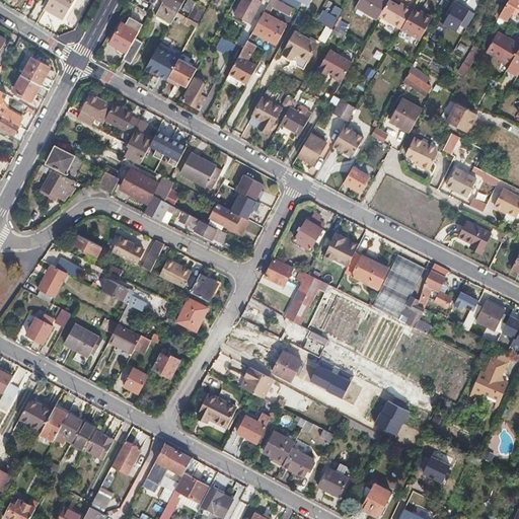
[(50,0),(46,8),(64,18),(74,0),(50,0)]
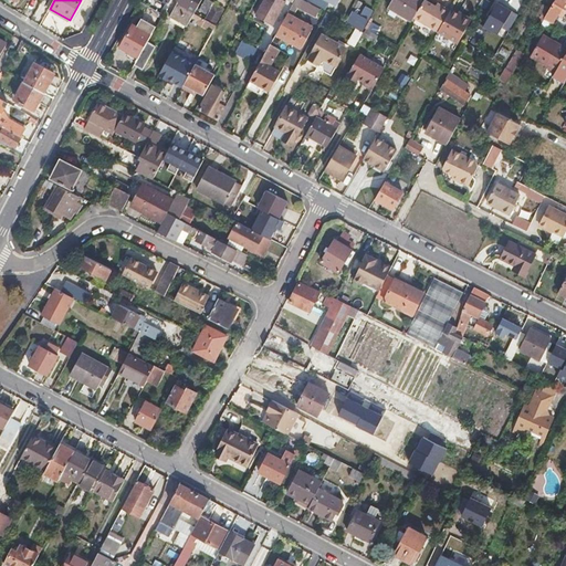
[(187,27),(201,0),(178,0),(169,18),(187,27)]
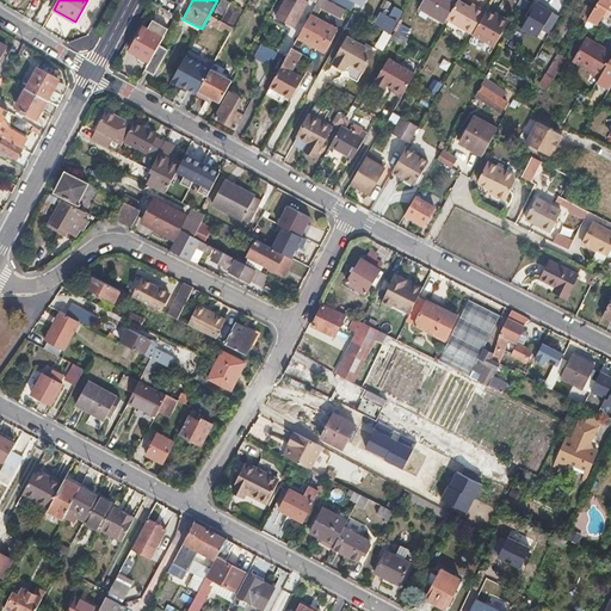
[(228,0),(221,0),(216,10),(223,14),(230,1),(228,0)]
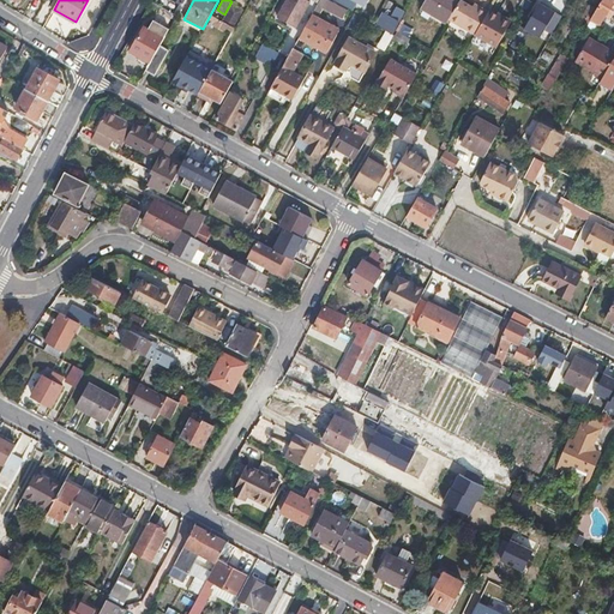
[(306,0),(286,0),(276,18),(295,28),(309,1),(306,0)]
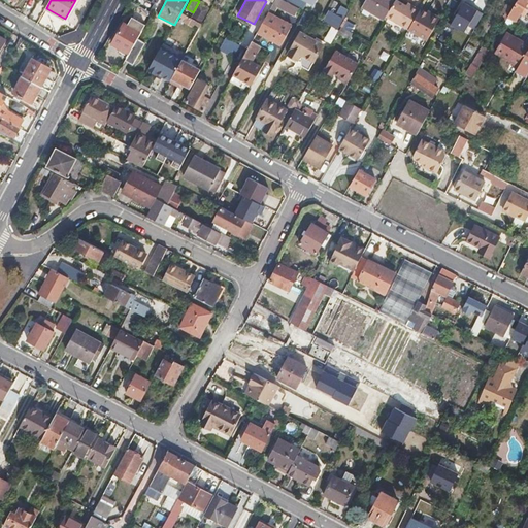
[(299,7),(285,0),(274,0),(272,4),(273,4),(258,32),(281,45),(292,26),(272,14),(277,7),(294,17),(299,7)]
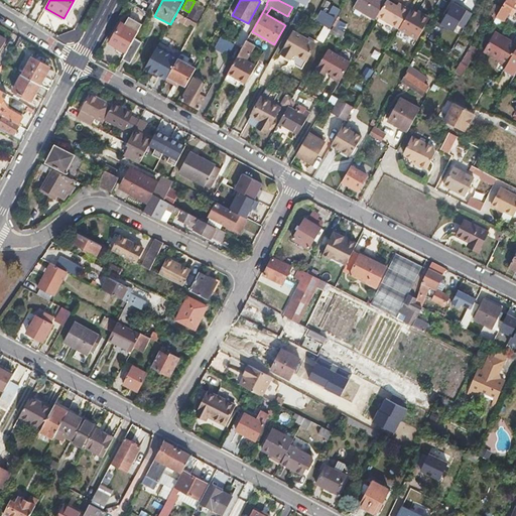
[(278,0),(292,7),(295,9),(300,0),(278,0)]
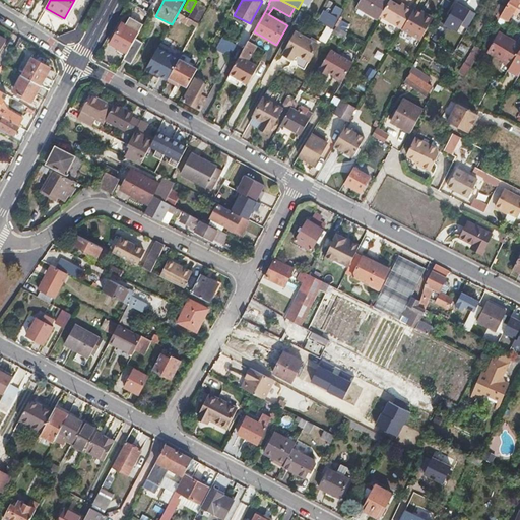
[(360,0),(358,6),(379,18),(381,16),(390,0),(389,0),(360,0)]
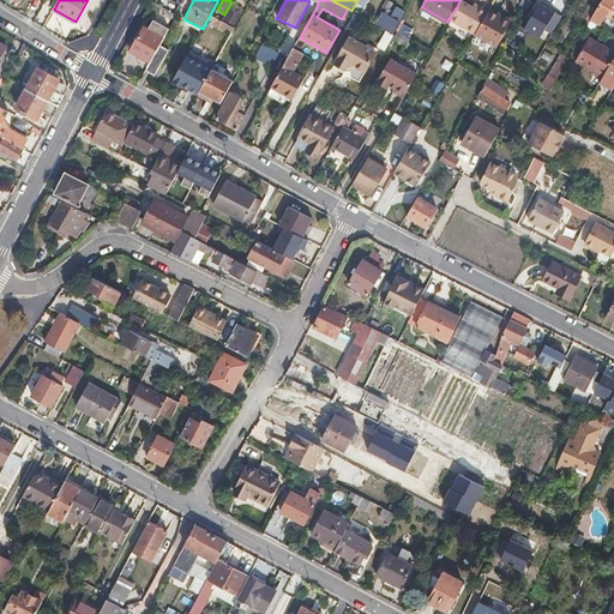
[(450,19),(475,34),(487,12),(480,7),(474,4),(471,6),(461,0),(459,0),(461,0),(450,19)]
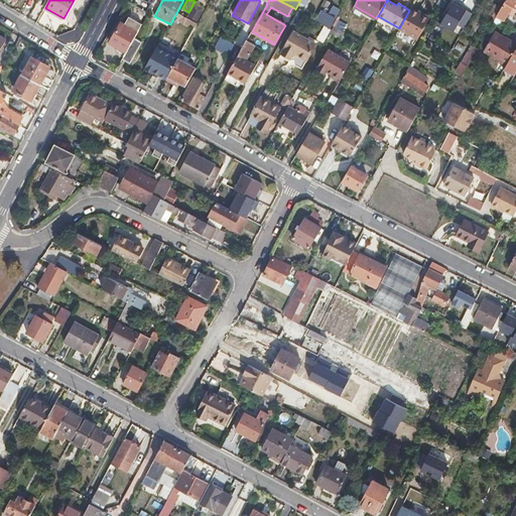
[(515,0),(505,0),(495,17),(504,22),(510,12),(514,14),(515,11),(515,3),(515,0)]
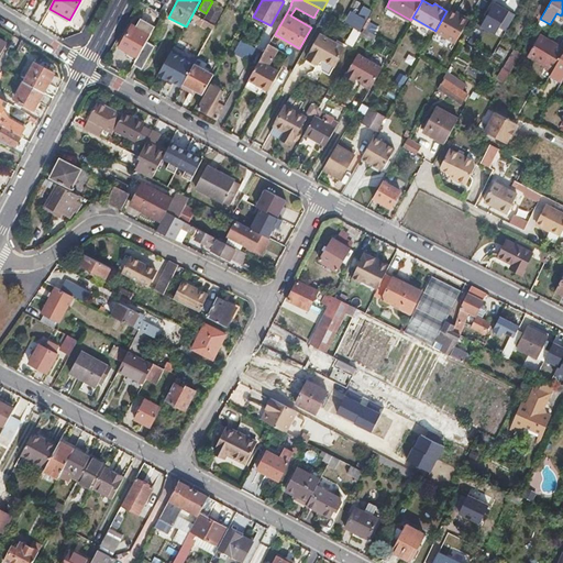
[(372,10),(355,1),(344,22),(360,31),(372,10)]
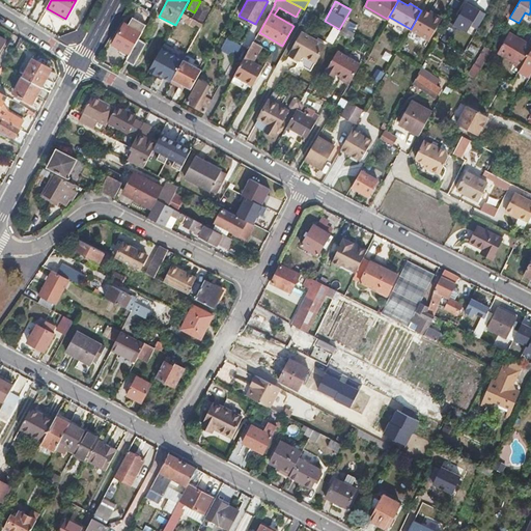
[(477,16),(479,10),(466,3),(453,27),(467,34),(470,28),(477,16)]
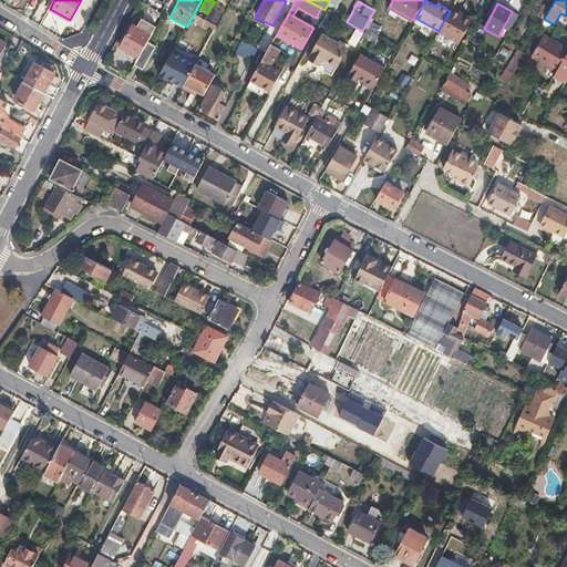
[(450,11),(439,31),(457,42),(471,19),(457,11),(456,13),(451,10),(450,11)]
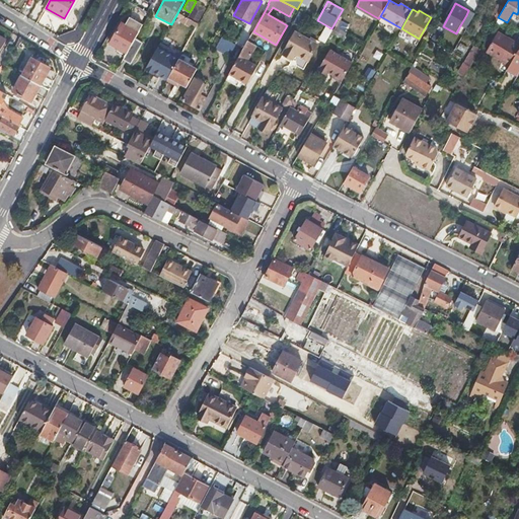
[(471,17),(466,15),(459,27),(464,29),(471,17)]
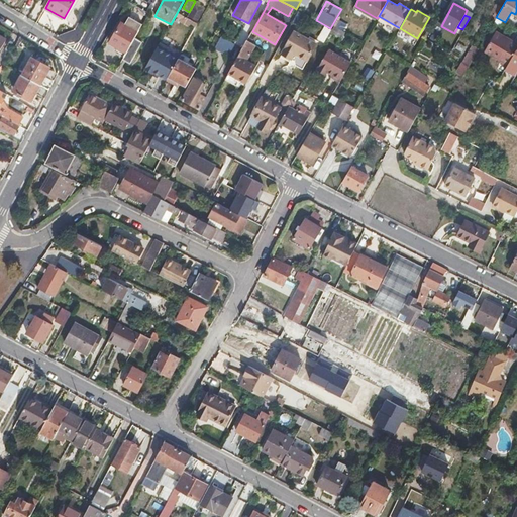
[(126,52),(134,37),(142,24),(129,17),(125,23),(122,22),(111,42),(126,52)]
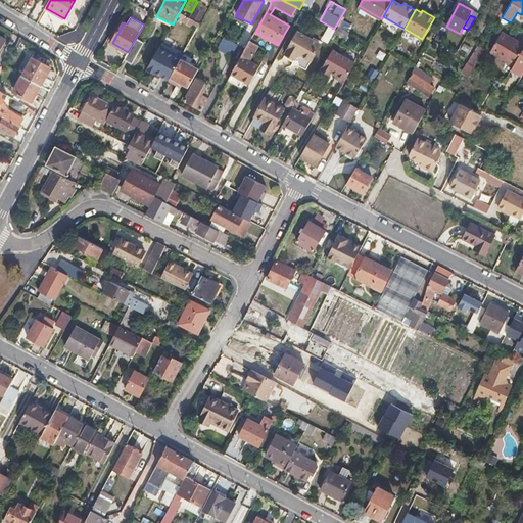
[(201,24),(191,18),(186,29),(195,34),(201,24)]
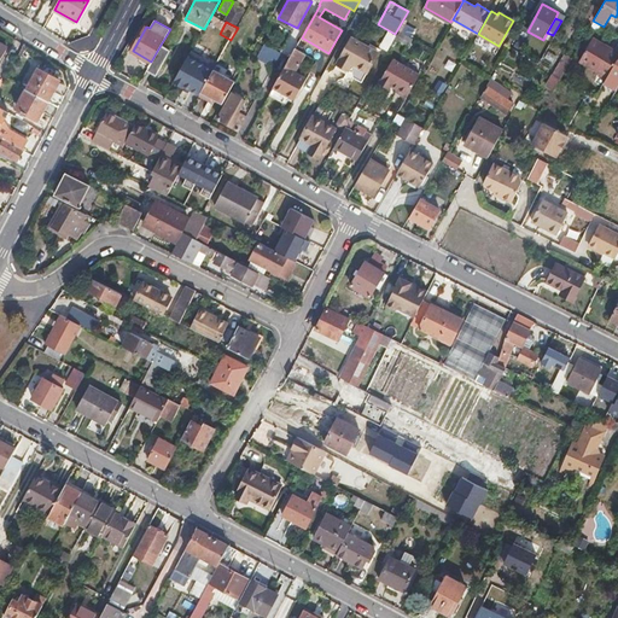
[(410,38),(415,30),(406,25),(401,33),(410,38)]
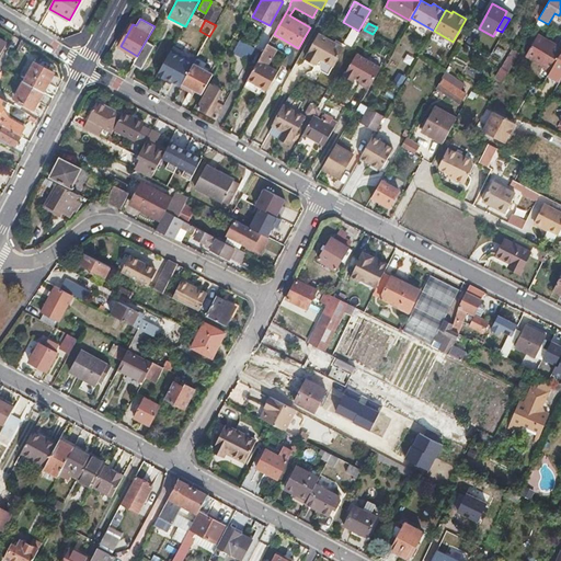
[(350,29),(343,44),(351,47),(357,32),(350,29)]
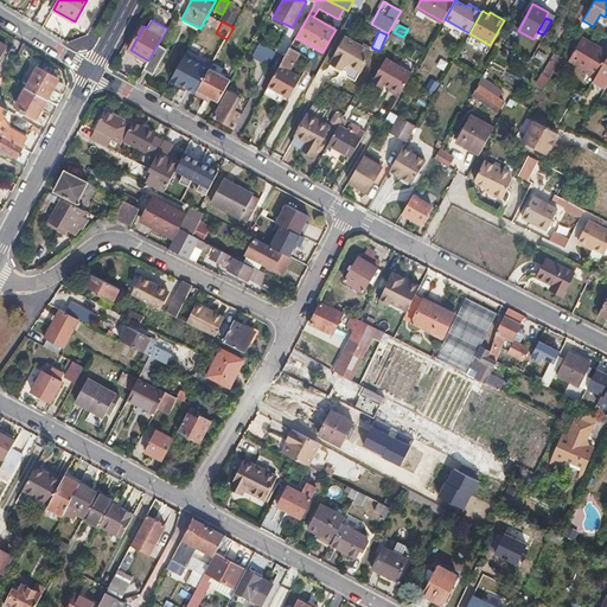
[(346,36),(332,62),(342,68),(346,62),(360,69),(371,51),(346,36)]
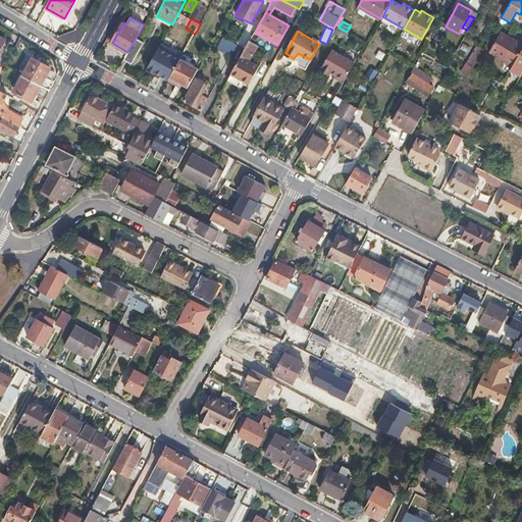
[(488,51),(513,64),(521,48),(521,44),(514,40),(512,42),(499,34),(488,51)]
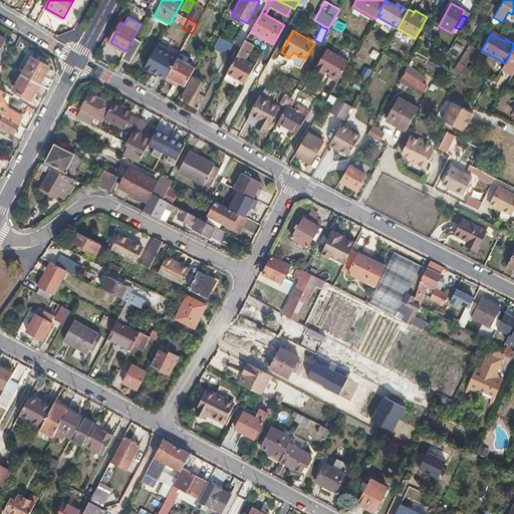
[(125,51),(122,57),(130,62),(142,41),(134,37),(125,51)]
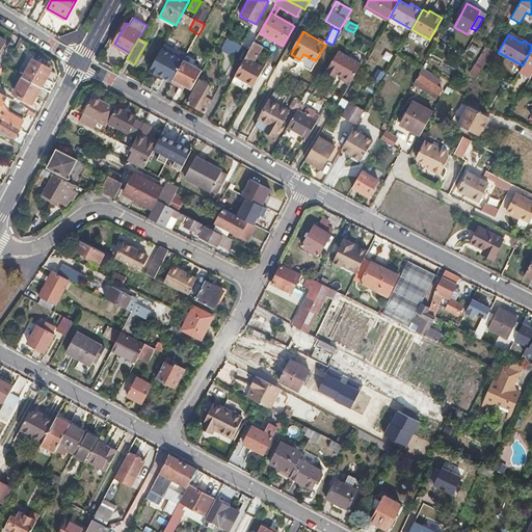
[(223,38),(220,52),(233,55),(236,42),(223,38)]
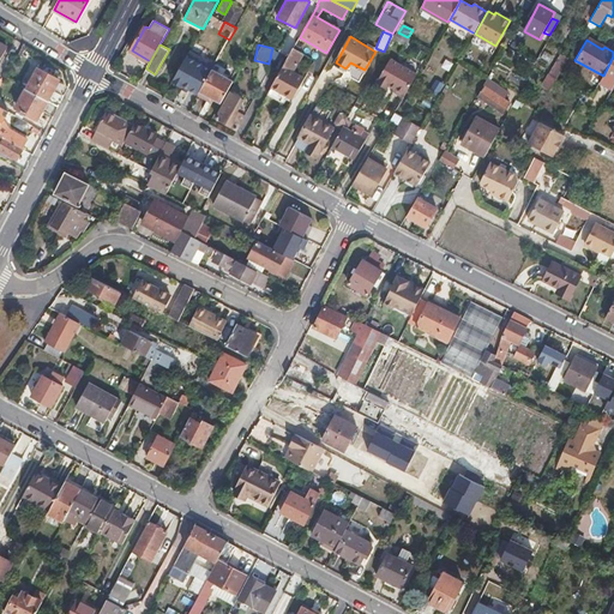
[(294,47),(271,86),(293,98),(300,85),(290,79),(305,54),(294,47)]
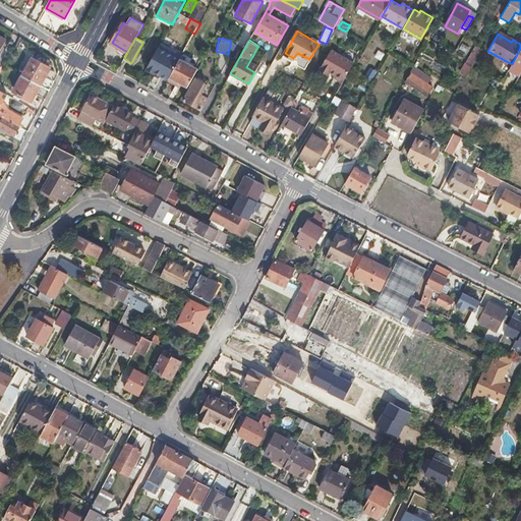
[(520,48),(512,64),(511,66),(520,70),(520,48)]
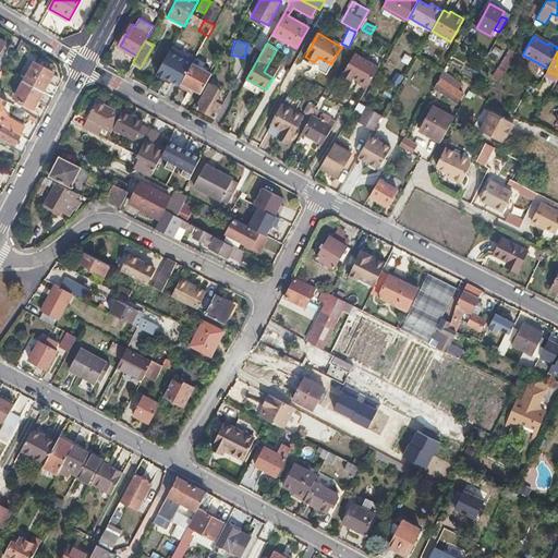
[(170,52),(161,69),(178,79),(183,68),(178,64),(181,58),(170,52)]
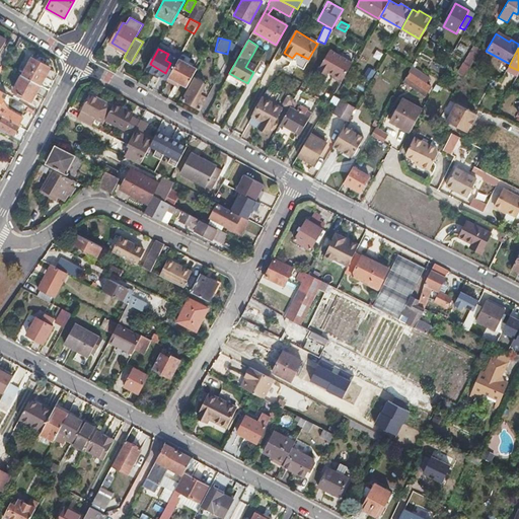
[(342,81),(354,62),(330,50),(320,67),(328,72),(328,71),(334,74),(332,76),(342,81)]
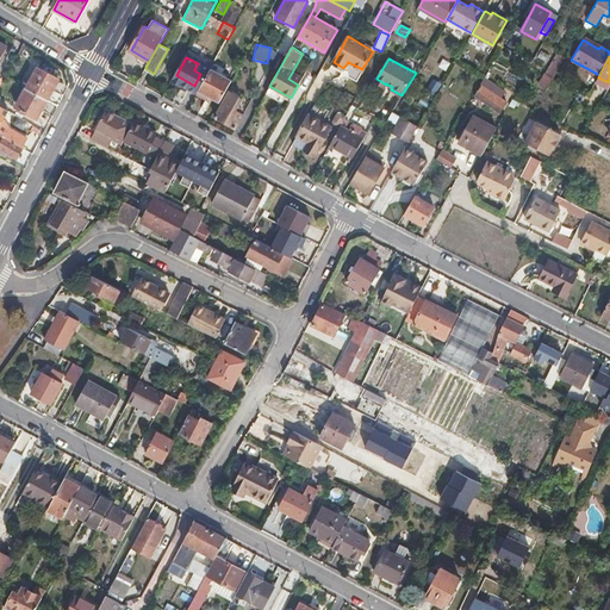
[(211,68),(199,89),(221,101),(232,80),(211,68)]
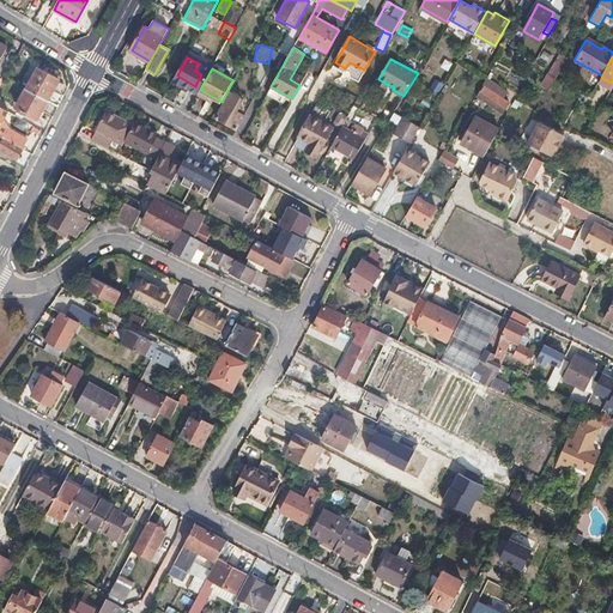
[(40,70),(29,90),(48,101),(59,80),(40,70)]
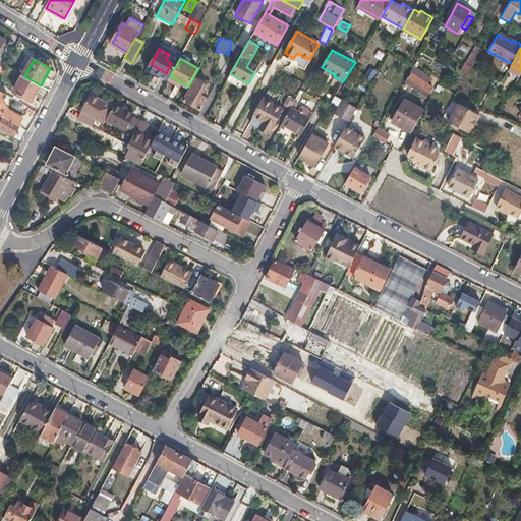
[(466,75),(471,64),(464,61),(459,72),(466,75)]
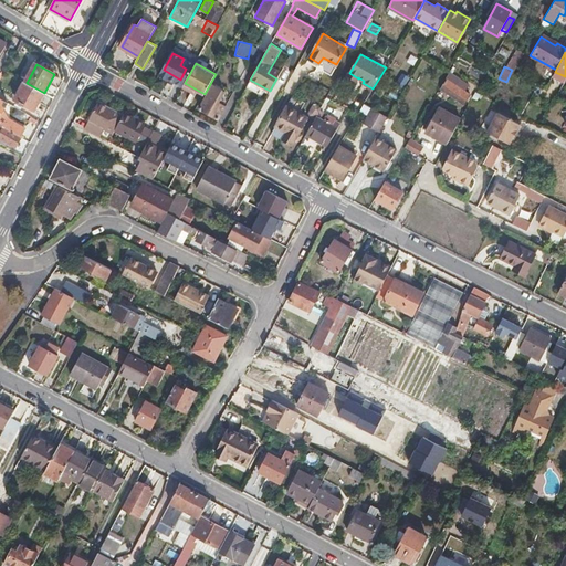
[(452,72),(441,88),(464,103),(470,94),(464,91),(469,83),(452,72)]
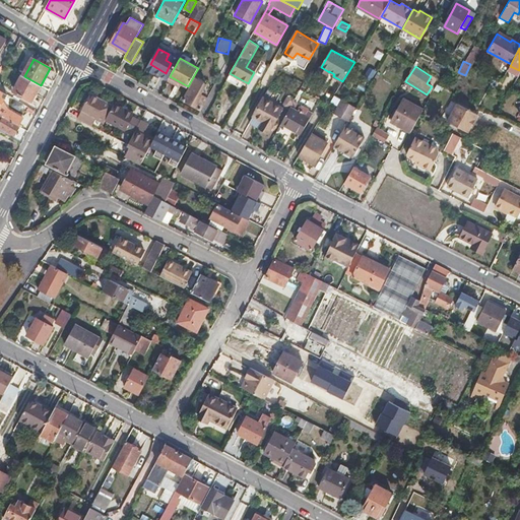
[(376,72),(369,68),(364,76),(371,81),(376,72)]
